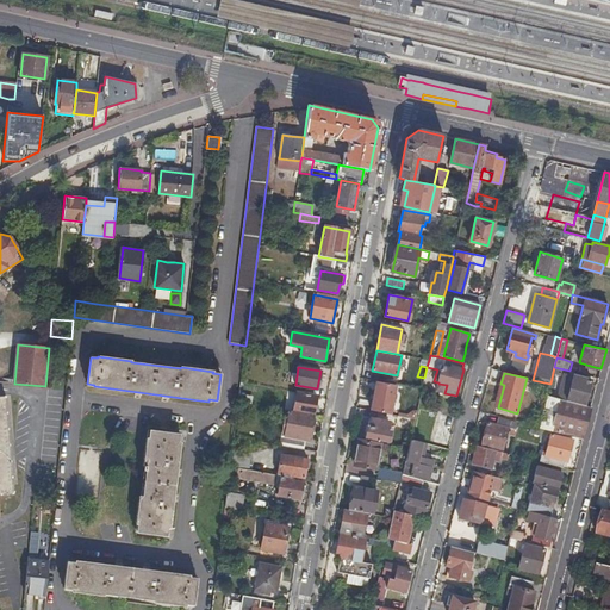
[(566,402),(573,375),(564,373),(556,398),(566,402)]
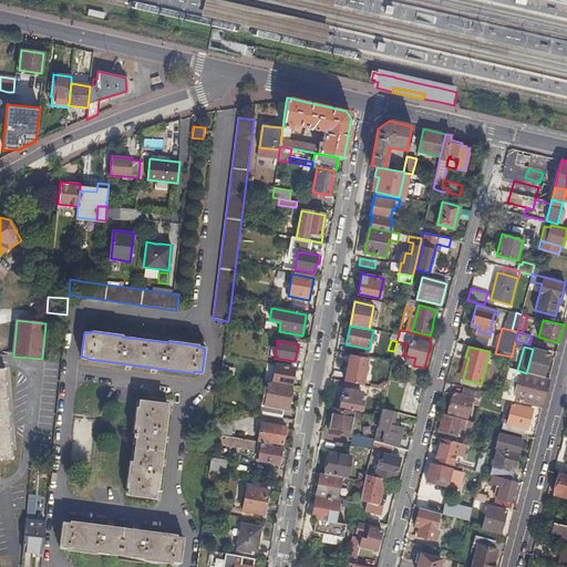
[(526,373),(544,378),(549,353),(533,349),(526,373)]
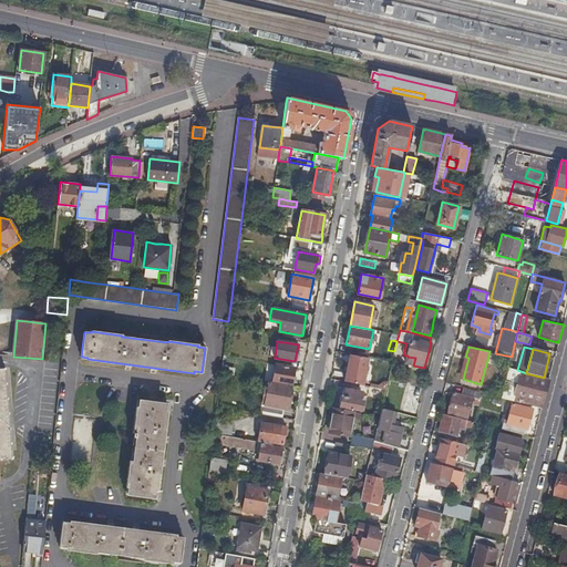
[(369,358),(350,354),(344,380),(363,383),(369,358)]
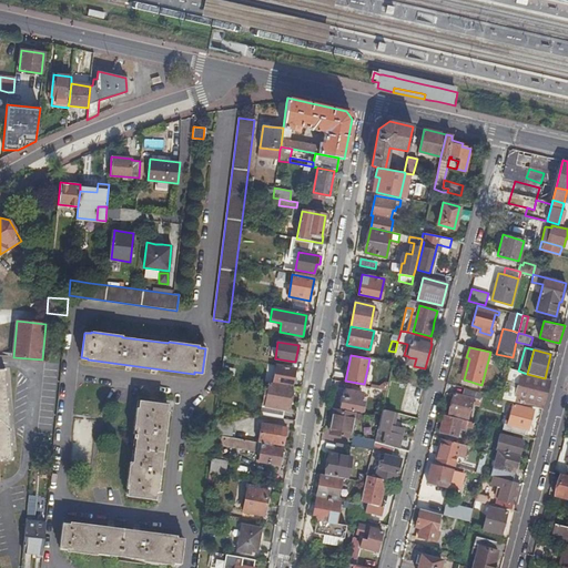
[(273,383),(292,386),(295,387),(296,381),(293,379),(295,369),(276,365),(273,383)]
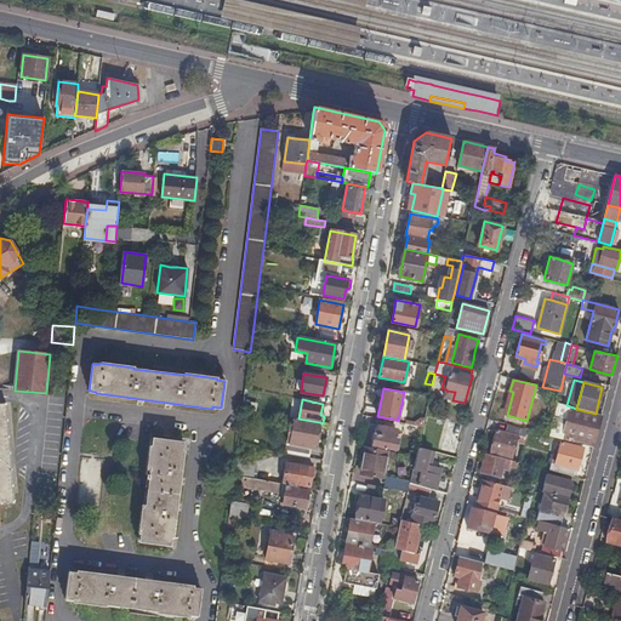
[(5,404),(0,403),(0,503),(15,503),(5,404)]
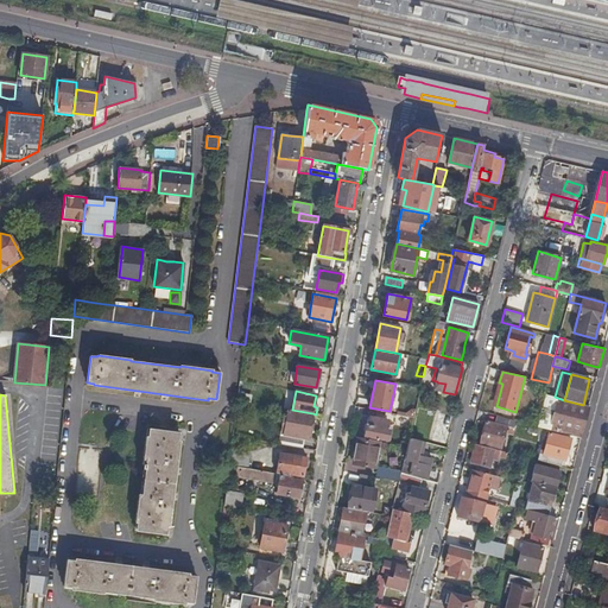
[(551,426),(582,435),(589,406),(583,405),(564,400),(555,397),(545,394),(537,426),(551,430),(551,426)]
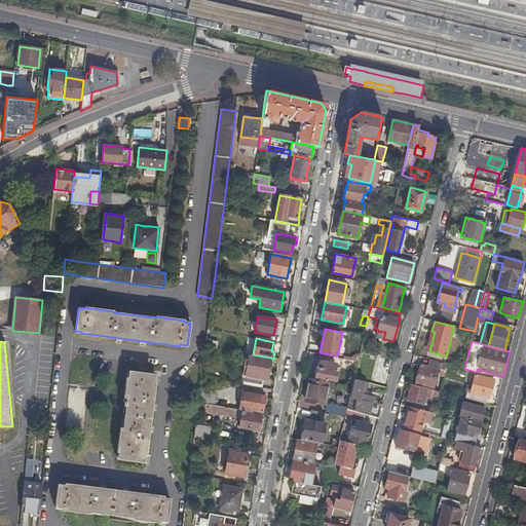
[(241,383),(261,387),(263,379),(266,380),(270,358),(253,354),(249,354),(246,376),(242,375),(241,383)]
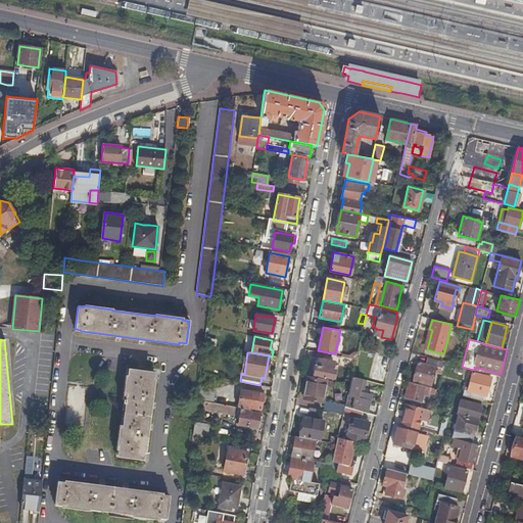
[(316,365),(314,375),(333,379),(335,370),(334,369),(335,366),(333,366),(334,362),(319,359),(317,366),(316,365)]
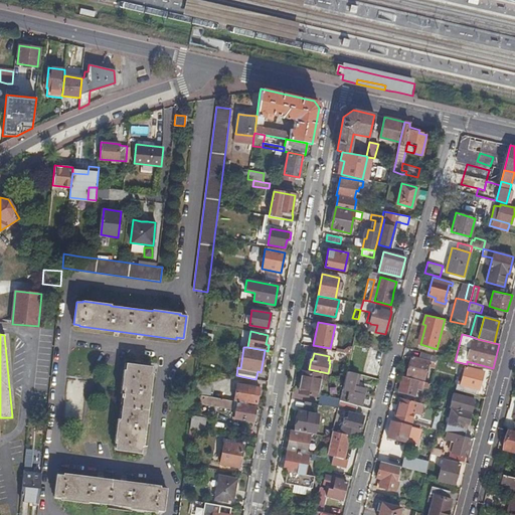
[(439,356),(424,353),(422,360),(418,359),(411,357),(407,375),(424,379),(428,362),(437,363),(439,356)]
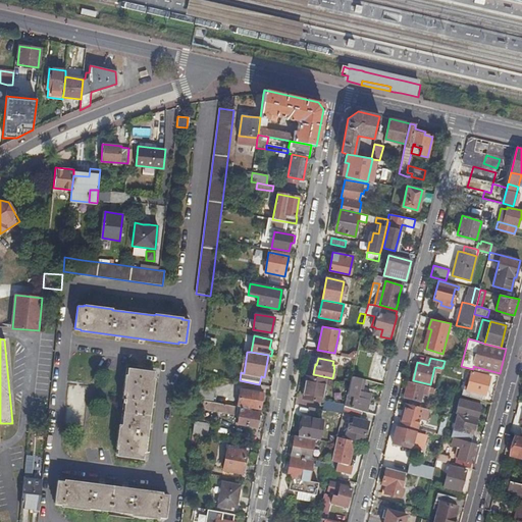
[(154,372),(127,368),(127,374),(125,374),(122,398),(123,399),(122,402),(124,403),(122,424),(119,424),(116,448),(118,448),(117,455),(143,459),(144,452),(145,452),(154,378),(153,378),(154,372)]
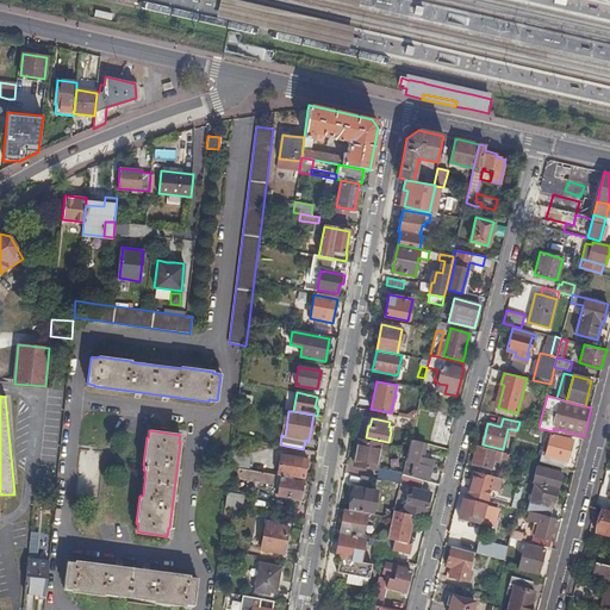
[(541,462),(564,468),(565,461),(567,461),(573,440),(552,434),(546,455),(543,454),(541,462)]
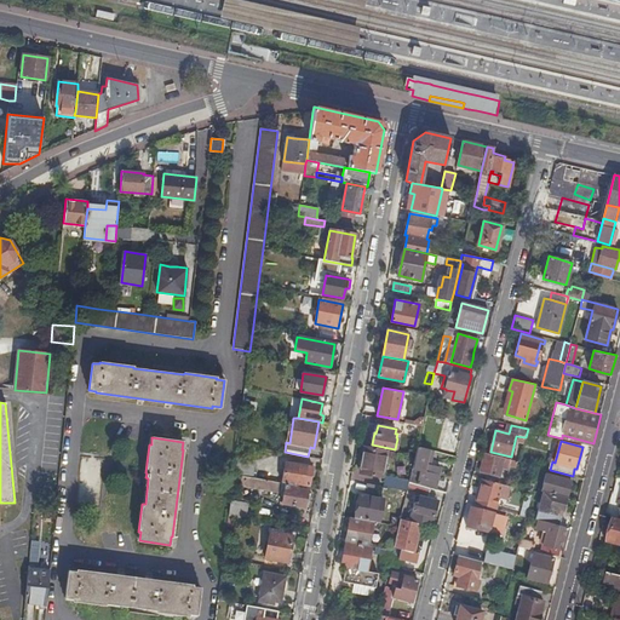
[(386,451),(366,447),(361,470),(371,471),(369,475),(382,477),(386,451)]
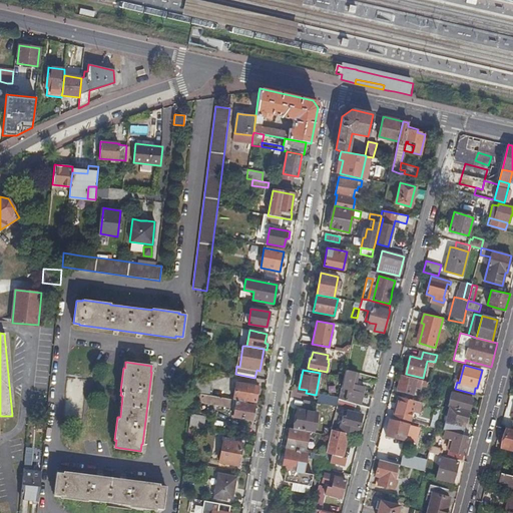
[(353,402),(360,404),(365,388),(355,385),(353,385),(356,372),(346,370),(344,378),(340,397),(339,399),(353,402)]
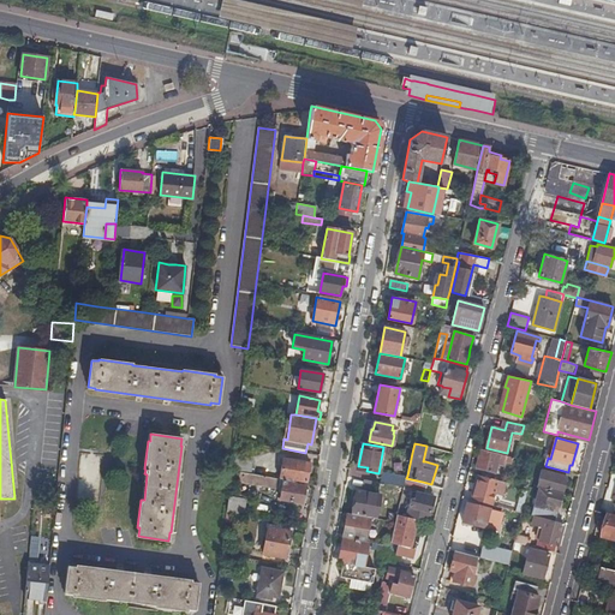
[(513,458),(482,449),(476,469),(495,473),(497,464),(503,465),(505,460),(512,463),(513,458)]
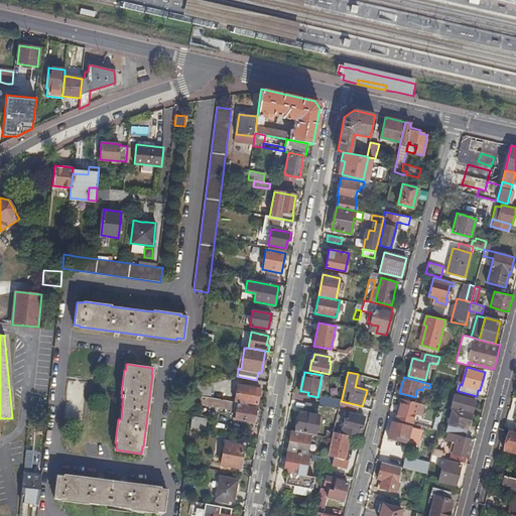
[(197,381),(195,394),(201,395),(211,397),(213,384),(197,381)]
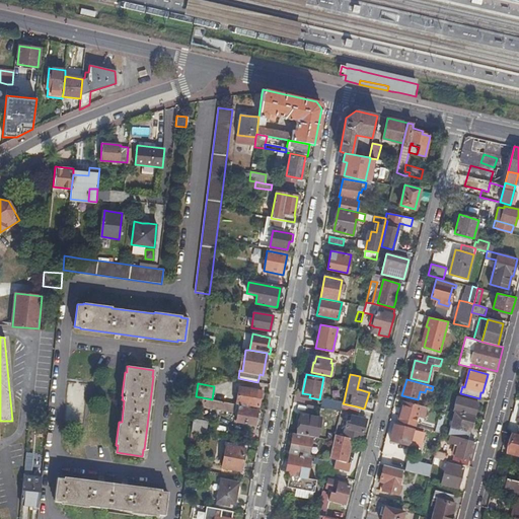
[(239,404),(251,406),(252,405),(258,406),(262,390),(239,386),(236,403),(236,404),(239,404)]
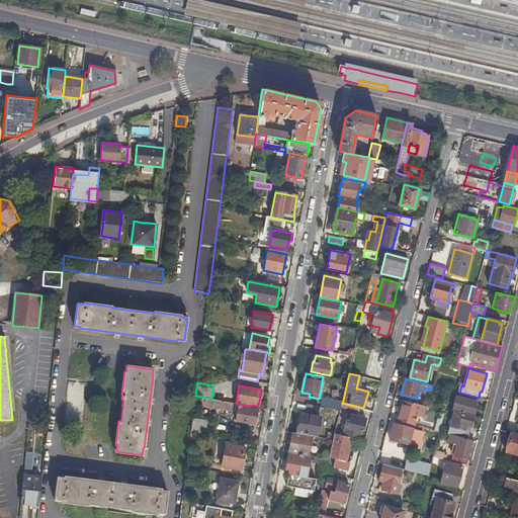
[(454,412),(472,417),(478,402),(456,396),(452,410),(454,411),(454,412)]
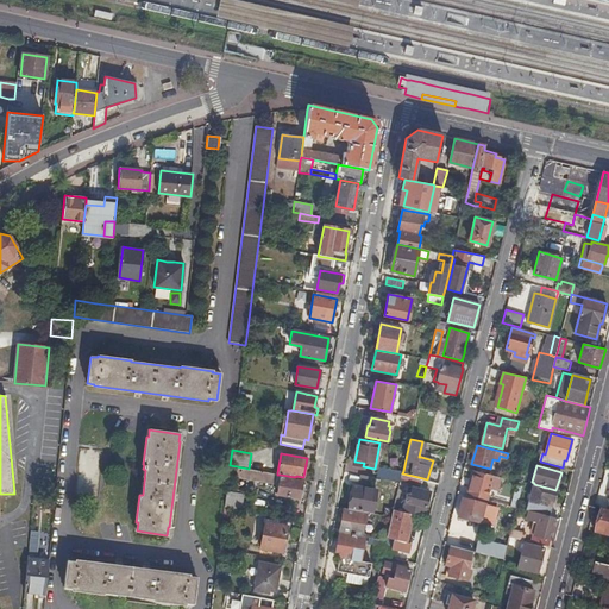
[(277,475),(277,473),(249,469),(237,466),(236,476),(276,483),(277,475)]
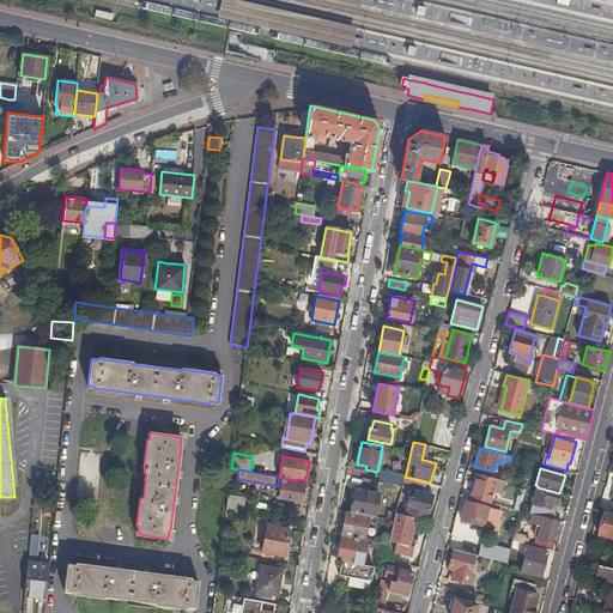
[(402,485),(405,477),(406,474),(381,469),(378,481),(398,485),(402,485)]
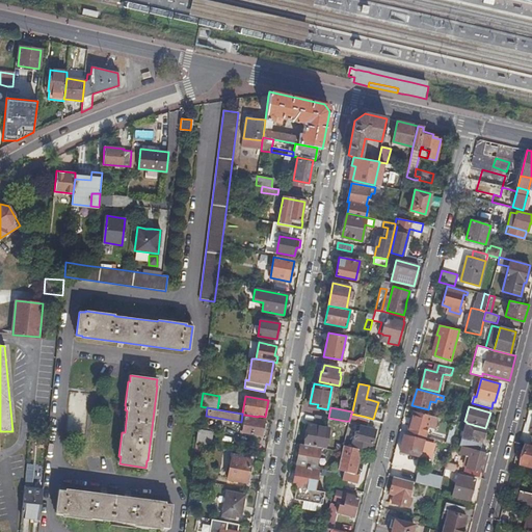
[(434,417),(410,410),(405,431),(422,435),(424,425),(431,426),(434,417)]
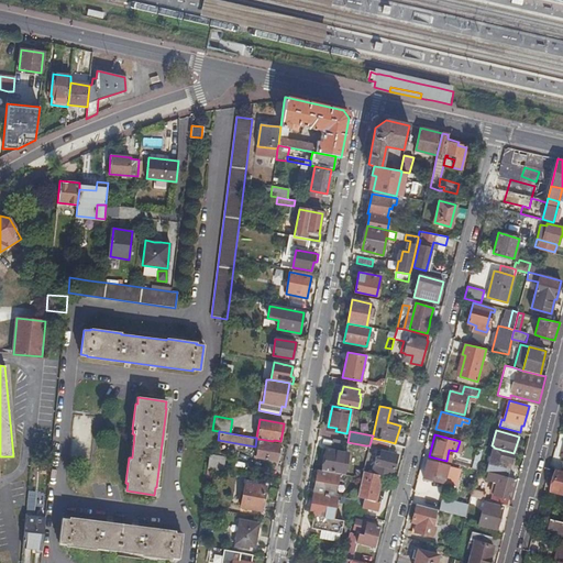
[(382,451),(385,451),(387,441),(372,438),(370,445),(370,448),(382,451)]
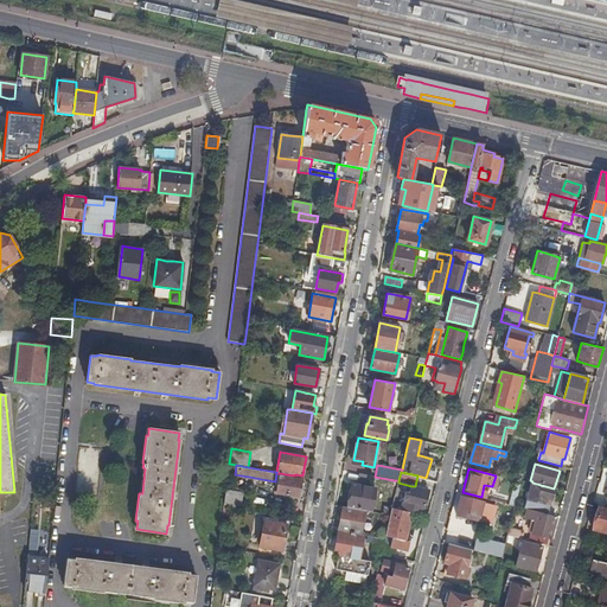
[(294,479),(294,475),(280,473),(276,493),(298,497),(300,480),(294,479)]
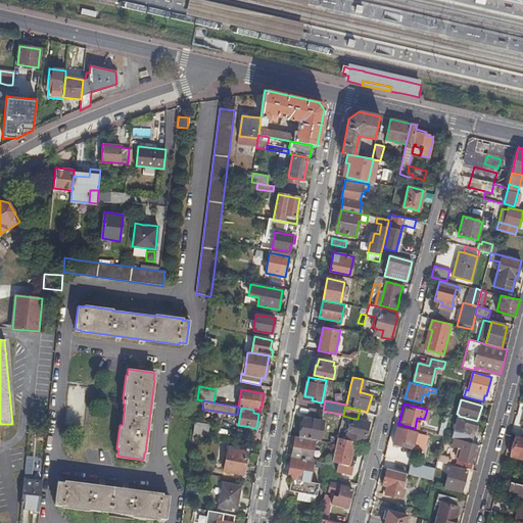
[(320,410),(308,408),(307,415),(318,417),(320,410)]
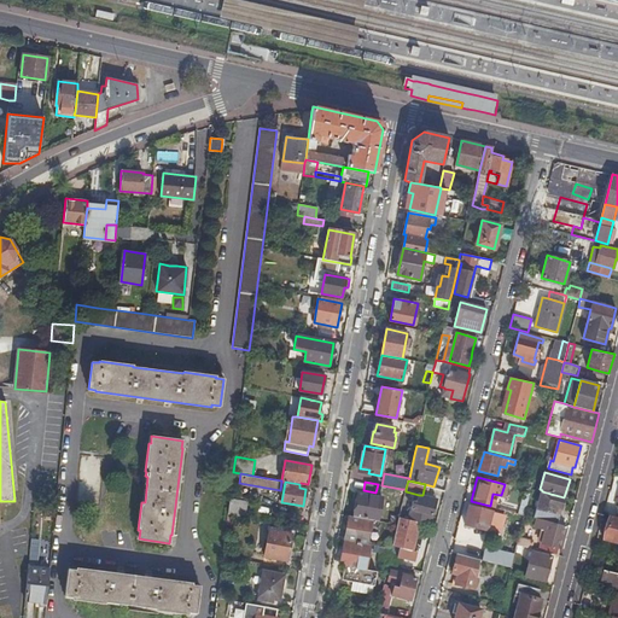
[(561,509),(564,497),(542,491),(535,518),(547,520),(558,523),(560,514),(554,513),(555,507),(561,509)]
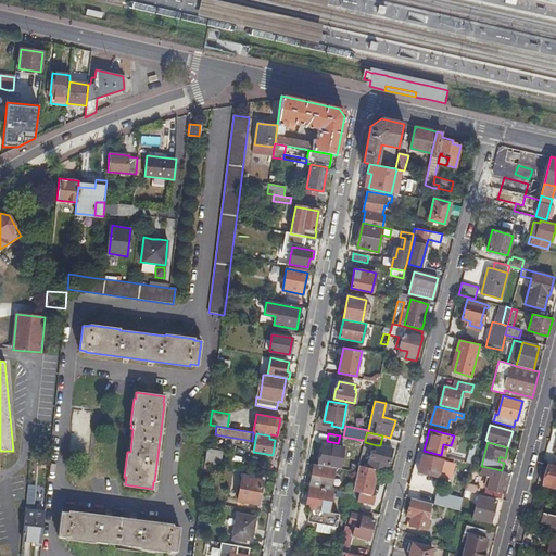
[(321,443),(318,465),(335,468),(340,469),(344,447),(321,443)]
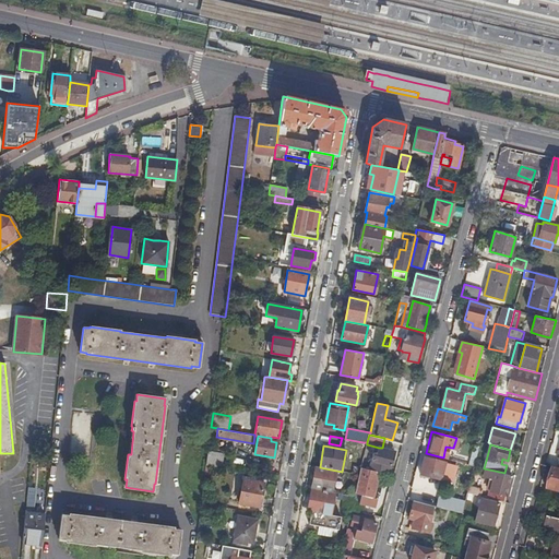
[(379,472),(389,474),(394,454),(385,452),(387,449),(382,448),(379,448),(378,451),(375,450),(375,453),(379,454),(378,460),(375,471),(379,472)]
